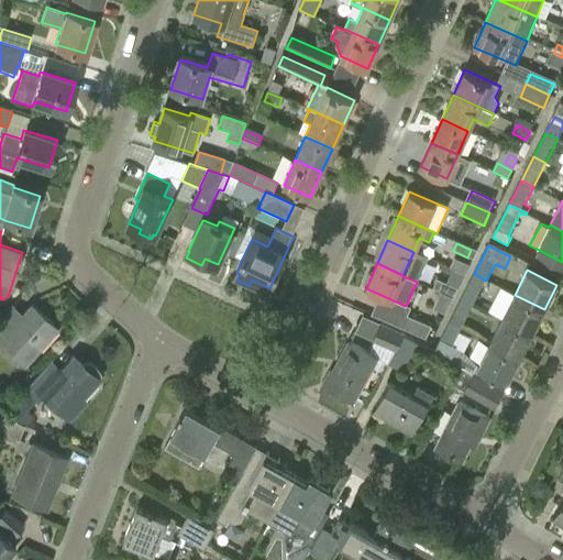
[(462,298),(475,305),(486,281),(474,274),(462,298)]
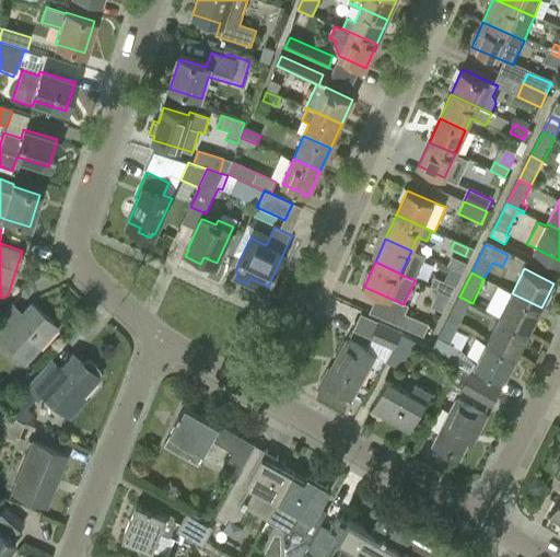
[(445,294),(450,287),(435,280),(431,288),(445,294)]
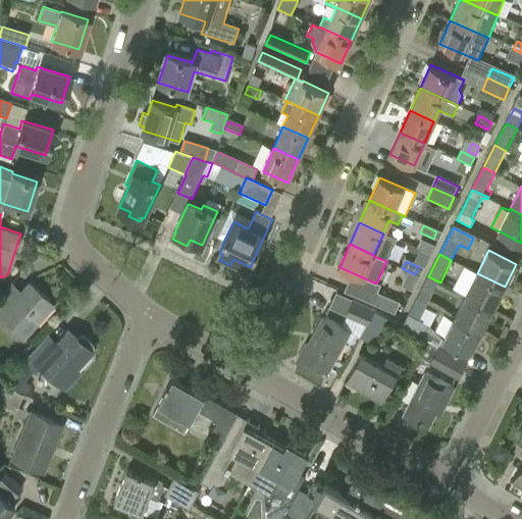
[(493,309),(505,287),(477,273),(466,295),(493,309)]
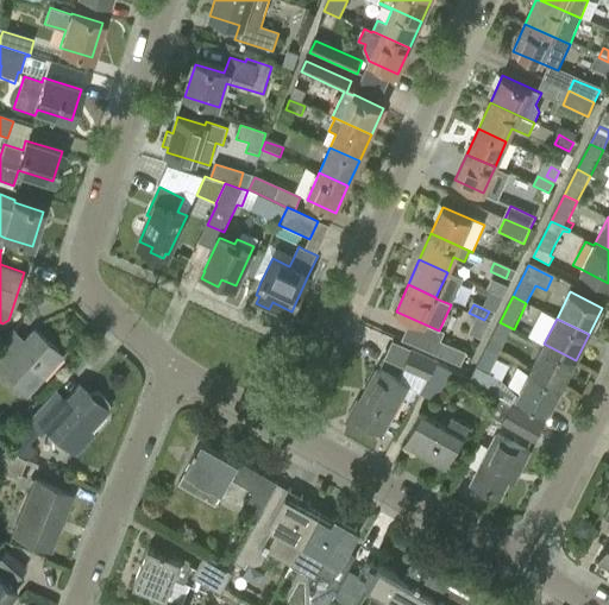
[(487,348),(501,354),(514,329),(500,322),(487,348)]
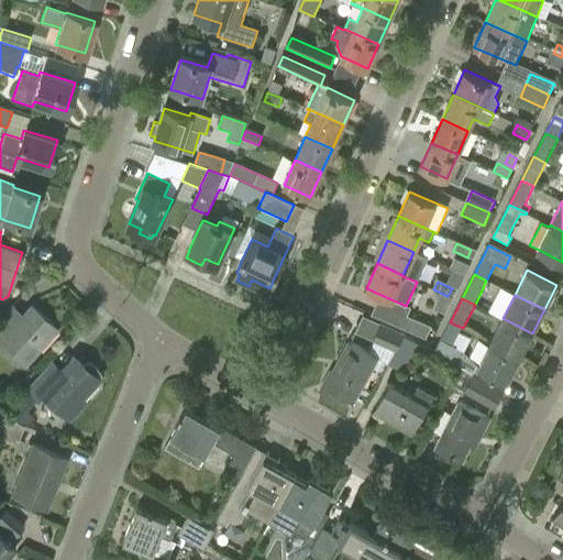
[(0,341),(24,364),(57,328),(31,304),(13,324),(4,315),(0,318),(0,341)]
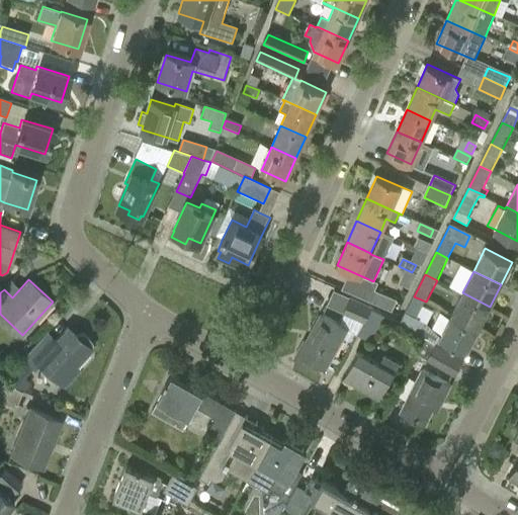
[(490,307),(462,292),(451,315),(479,329),(490,307)]
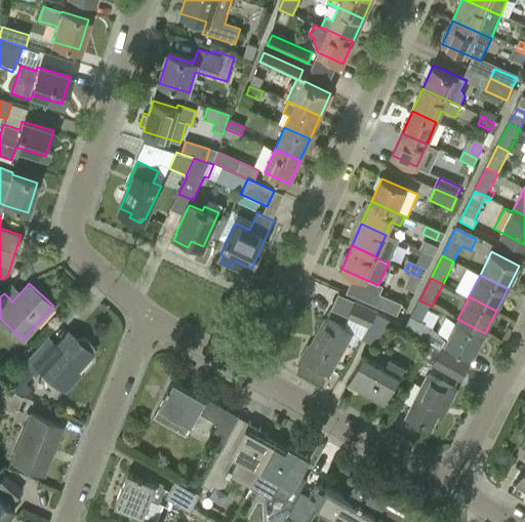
[(397,317),(401,307),(379,297),(375,308),(397,317)]
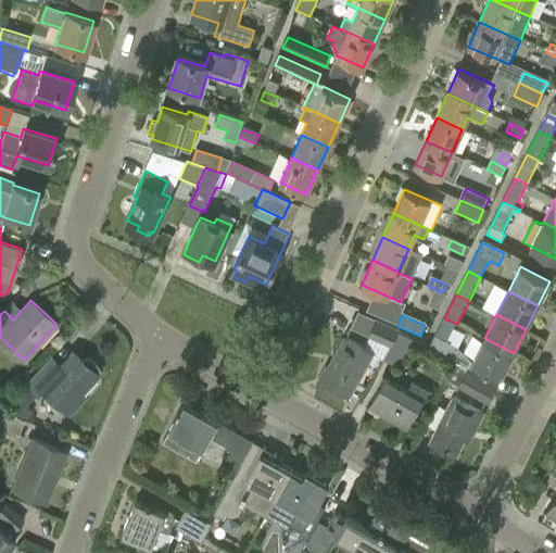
[(457,324),(444,318),(429,350),(452,363),(458,352),(446,346),(457,324)]
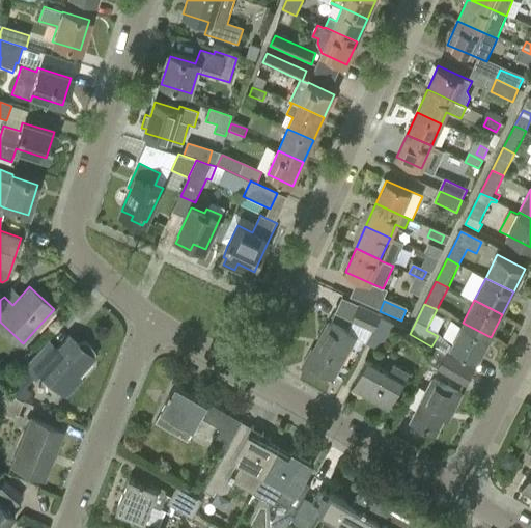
[(376,329),(382,318),(383,317),(359,307),(354,318),(376,329)]
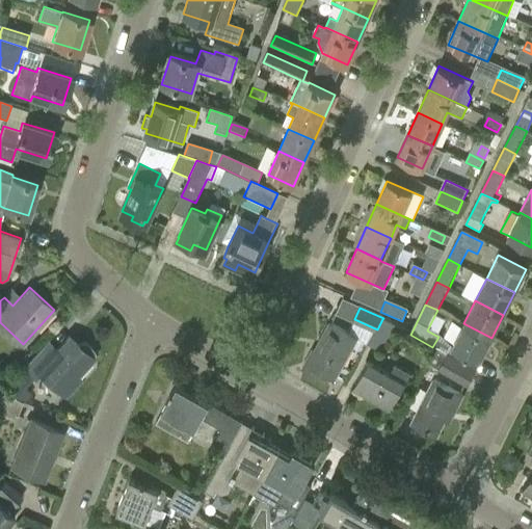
[(382,319),(377,329),(368,345),(380,352),(395,326),(382,319)]
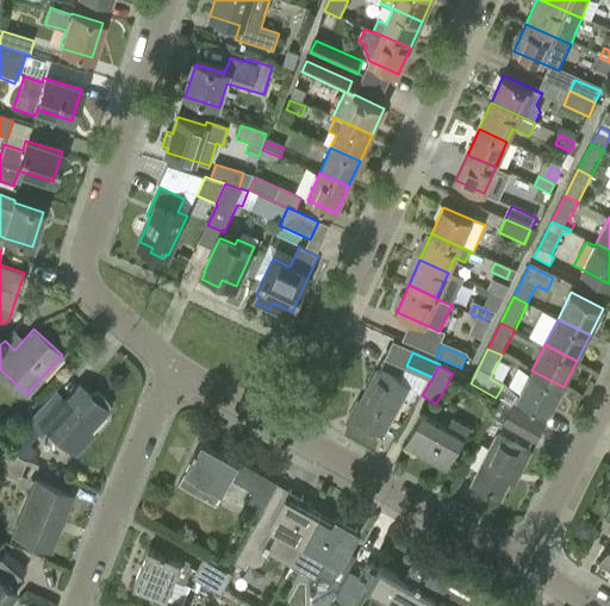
[(383,433),(409,386),(379,369),(361,401),(358,400),(346,420),(365,431),(368,425),(383,433)]
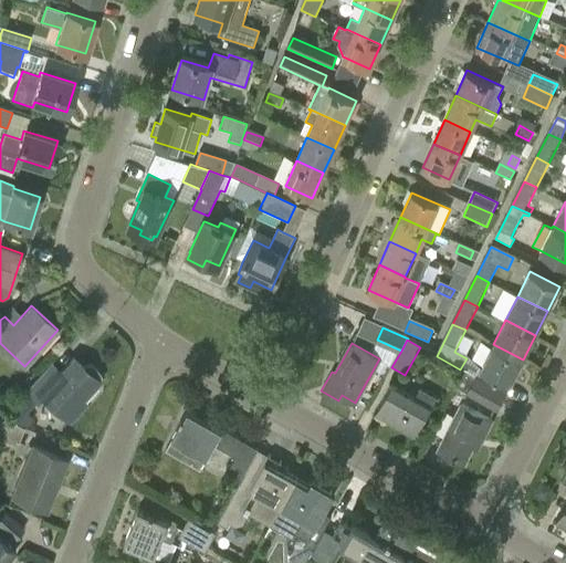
[(523,360),(493,344),(480,368),(510,384),(523,360)]
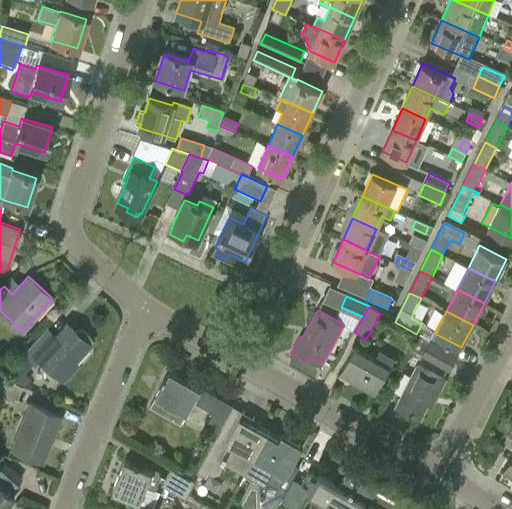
[(77,366),(73,362),(90,344),(88,343),(90,340),(90,336),(82,328),(78,329),(75,331),(66,323),(50,340),(41,333),(24,352),(33,360),(37,356),(64,381),(77,366)]
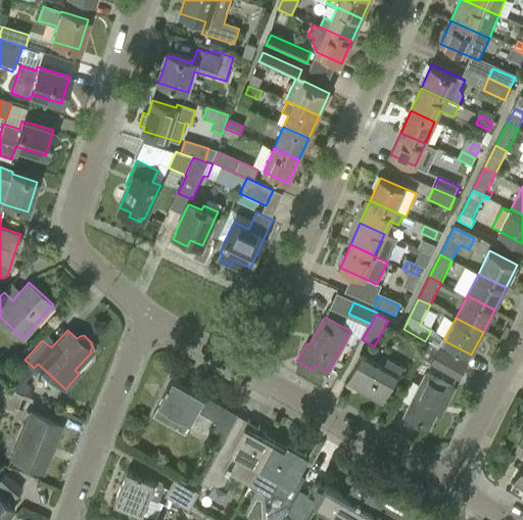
[(430,345),(422,359),(431,364),(430,366),(460,381),(469,365),(439,348),(439,349),(430,345)]
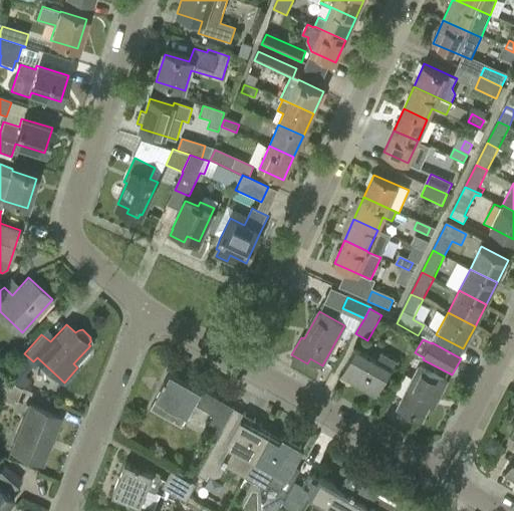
[(376,397),(392,368),(396,361),(381,353),(377,360),(356,348),(340,375),(376,397)]
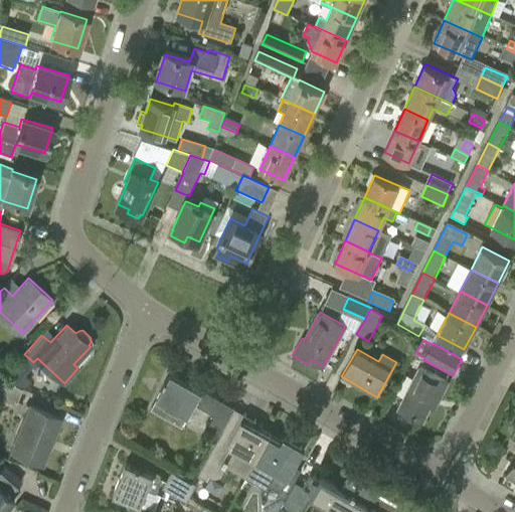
[(15,364),(8,358),(2,365),(9,371),(15,364)]
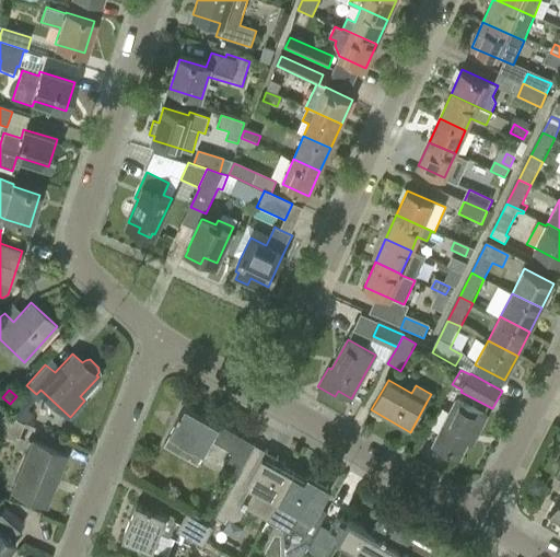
[(34,416),(19,401),(9,409),(25,425),(34,416)]
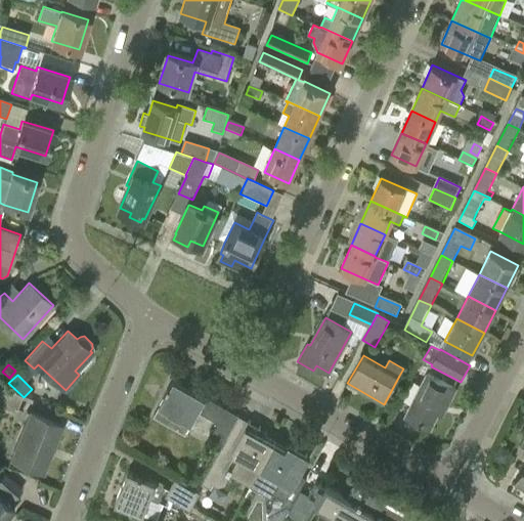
[(442,417),(455,391),(428,377),(406,419),(430,430),(438,414),(442,417)]
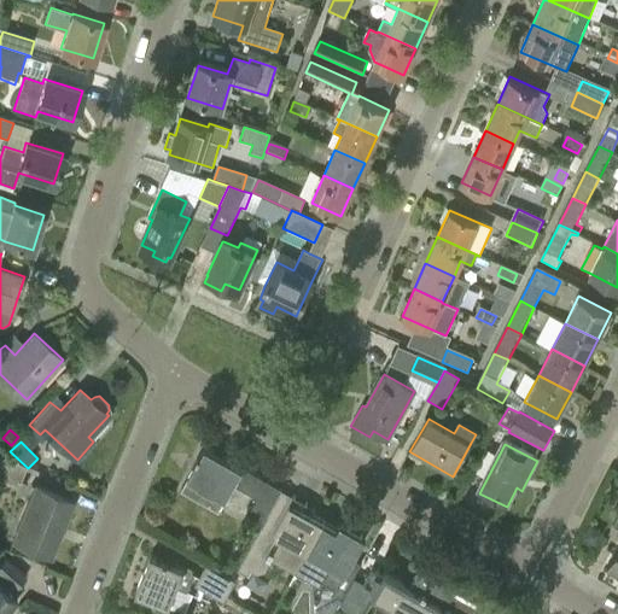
[(264,522),(281,492),(243,471),(243,468),(205,448),(187,478),(188,479),(181,492),(217,513),(233,486),(257,501),(250,514),(264,522)]
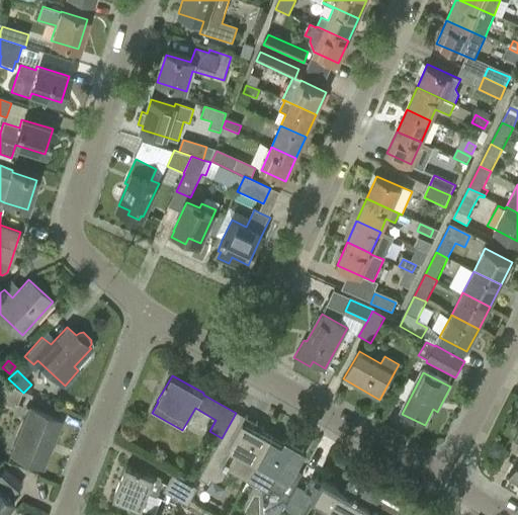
[(0,380),(0,402),(15,409),(22,394),(0,380)]
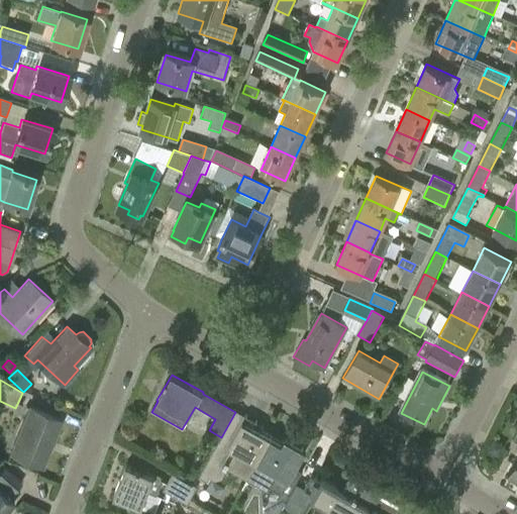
[(10,453),(42,467),(49,451),(45,449),(48,441),(53,442),(62,421),(29,408),(10,453)]
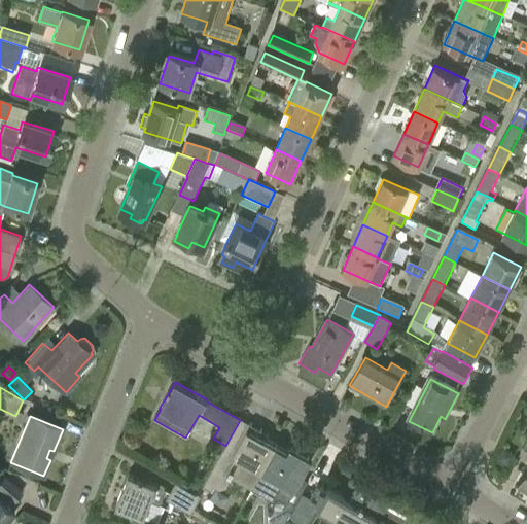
[(240,420),(225,446),(226,446),(203,488),(211,492),(213,488),(219,491),(226,490),(235,477),(253,487),(277,446),(267,440),(269,435),(240,420)]
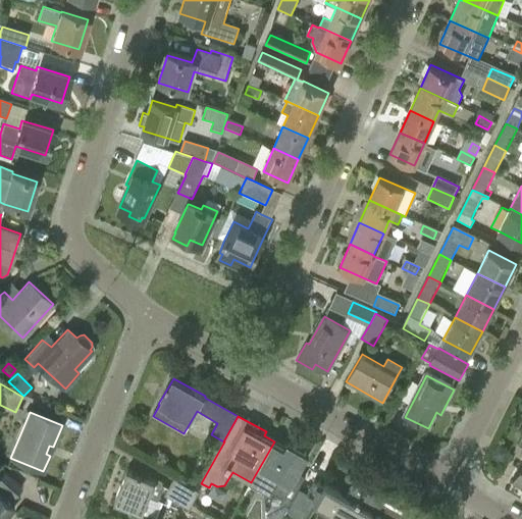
[(285,448),(274,442),(251,482),(268,492),(265,500),(266,518),(281,518),(284,513),(285,513),(300,488),(299,488),(306,477),(296,471),(306,453),(288,443),(285,448)]
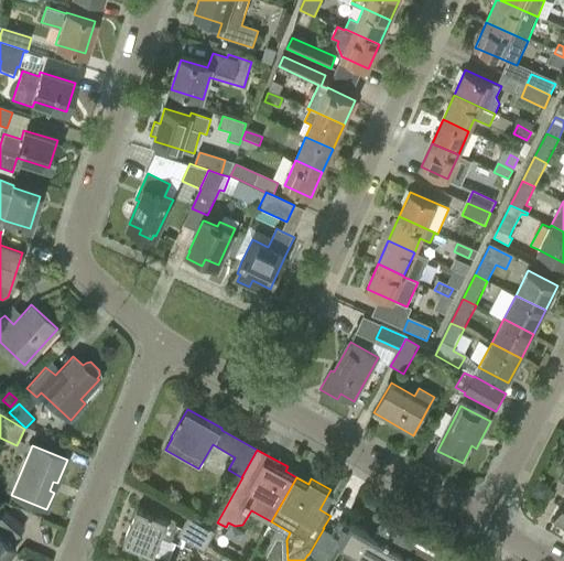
[(125,542),(154,554),(169,560),(175,543),(171,542),(179,522),(138,507),(125,542)]
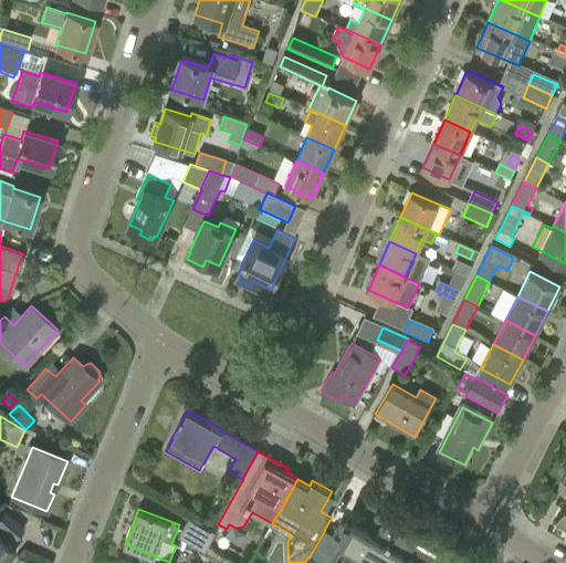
[(0,517),(0,528),(14,541),(24,530),(4,512),(0,517)]
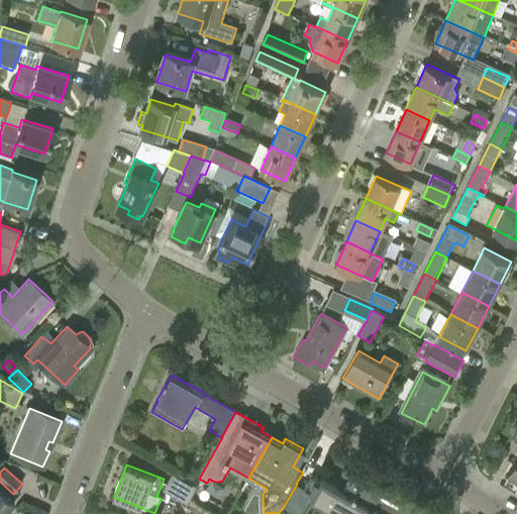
[(163,492),(188,506),(197,488),(173,475),(163,492)]
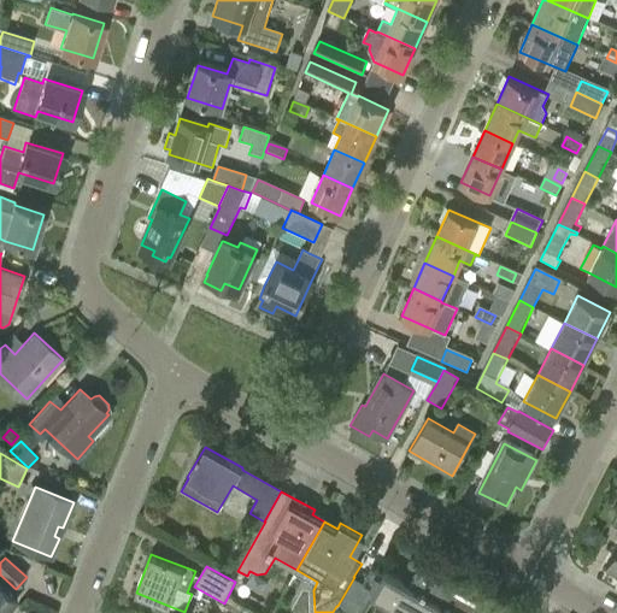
[(433,612),(450,585),(419,569),(409,585),(385,572),(383,575),(371,567),(363,582),(354,577),(338,606),(348,612),(360,612),(371,595),(401,612),(433,612)]
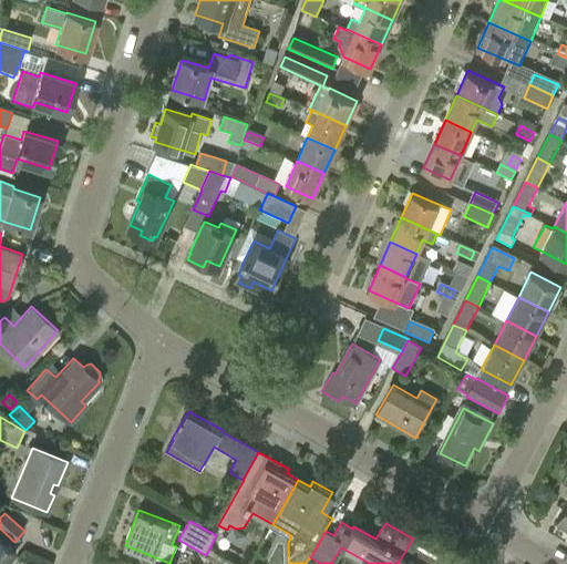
[(432,563),(439,553),(413,539),(398,563),(432,563)]
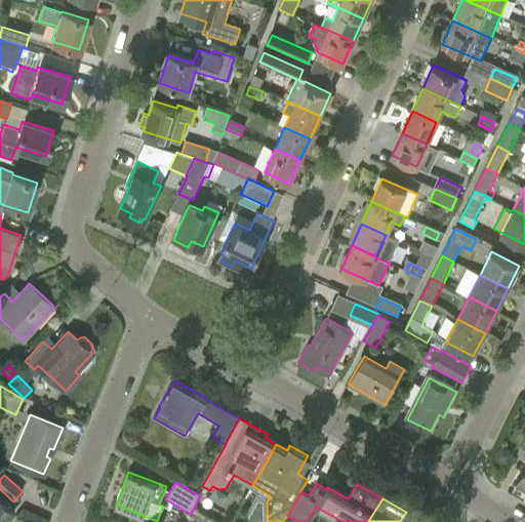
[(6,506),(0,499),(0,521),(8,521),(15,514),(6,506)]
